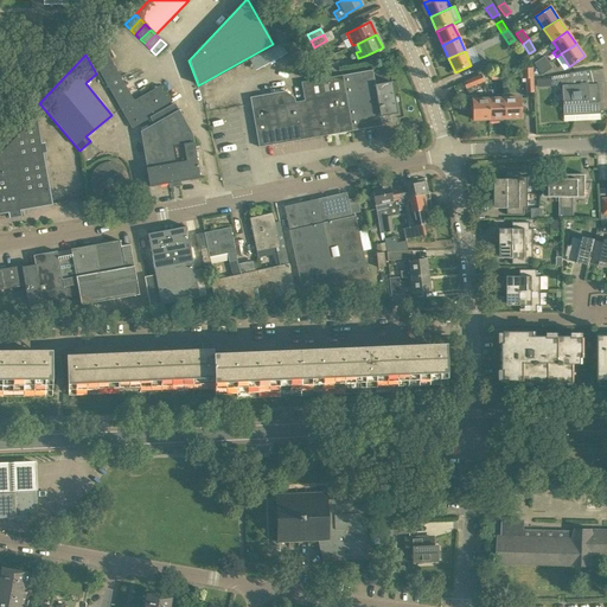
[(108,55),(95,63),(132,128),(151,117),(154,115),(171,106),(160,85),(134,101),(108,55)]
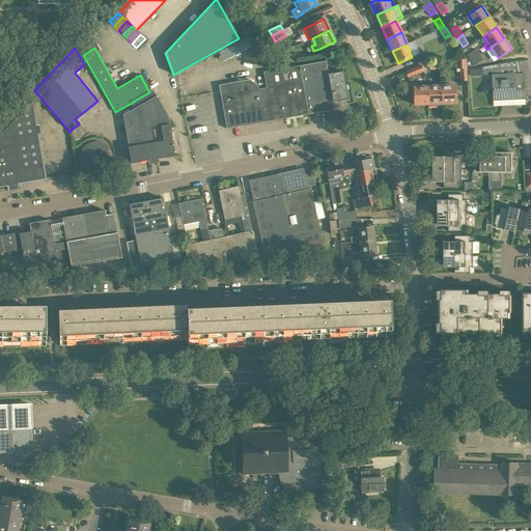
[(468,55),(471,60),(479,54),(476,49),(468,55)]
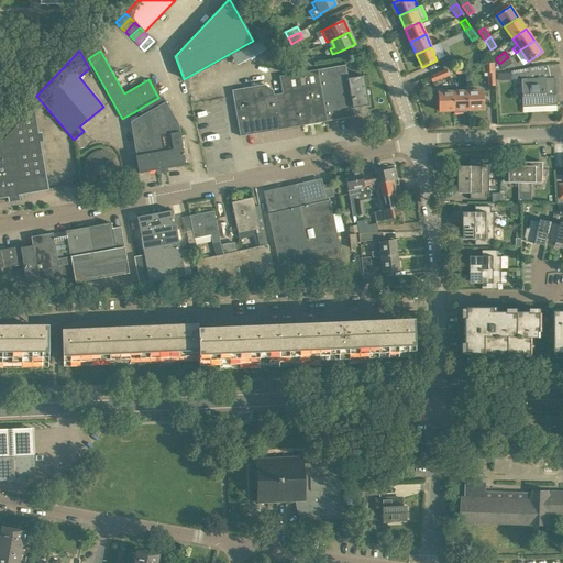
[(299,61),(302,66),(315,64),(313,57),(299,61)]
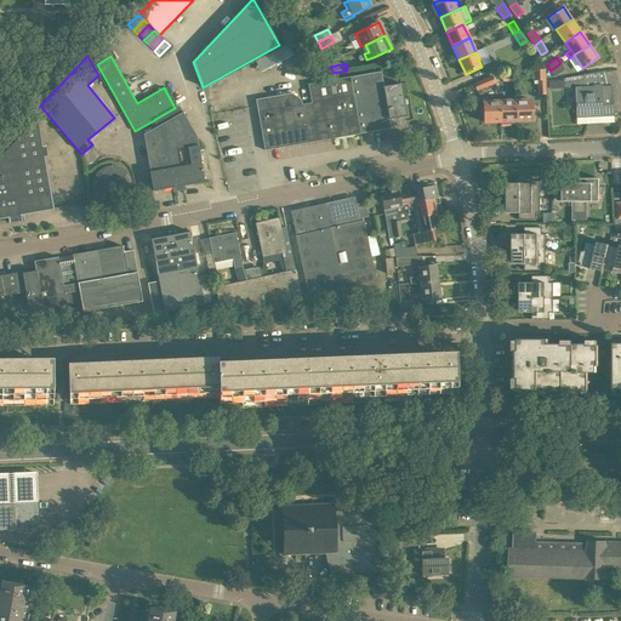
[(560,63),(551,70),(554,77),(565,69),(560,63)]
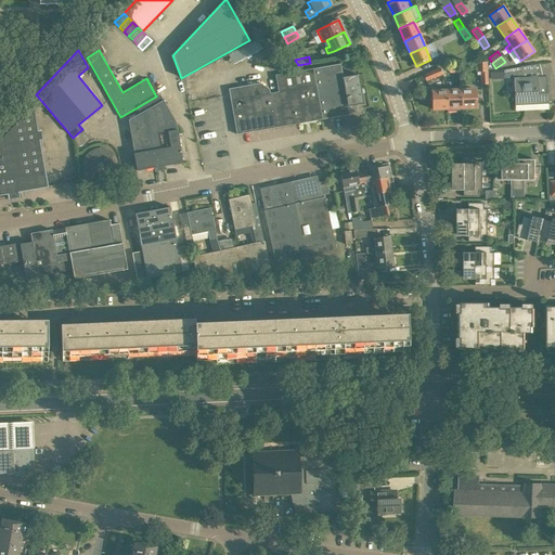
[(476,63),(477,75),(480,75),(481,85),(488,85),(487,62),(476,63)]
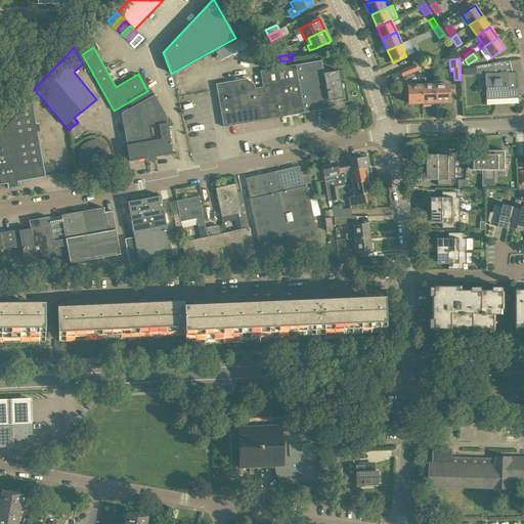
[(216,84),(223,127),(225,127),(330,108),(329,101),(344,98),(339,71),(323,73),(321,60),(260,72),(262,87),(255,89),(254,84),(246,79),(217,84),(216,84)]
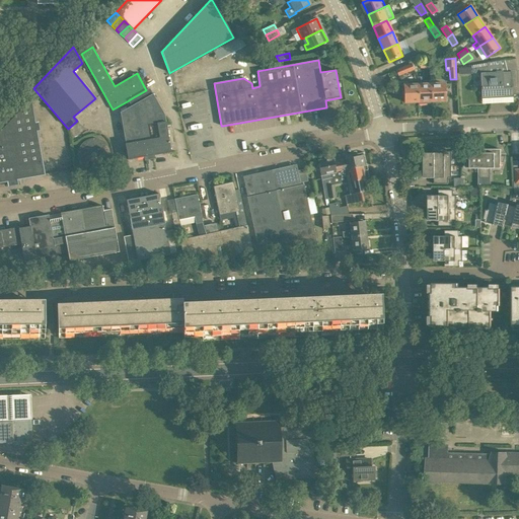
[(511,87),(510,71),(506,71),(496,71),(496,72),(488,72),(487,62),(470,66),(470,68),(463,68),(463,74),(470,74),(480,74),(482,98),(512,96),(512,87),(511,87)]
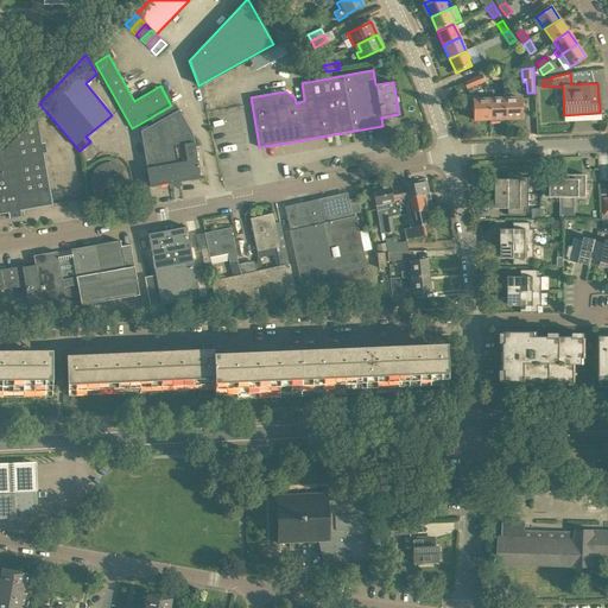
[(479,83),(476,77),(464,82),(467,89),(479,83)]
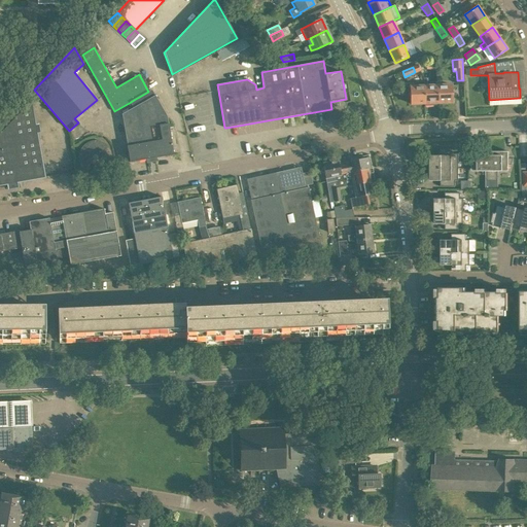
[(229,141),(226,128),(224,128),(217,84),(218,84),(217,76),(191,81),(199,119),(186,121),(190,147),(229,141)]
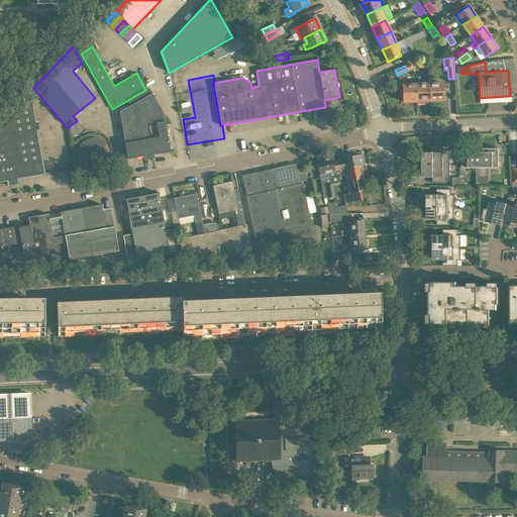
[(442,83),(429,84),(429,101),(443,100),(443,99),(444,98),(444,96),(443,95),(442,83)]
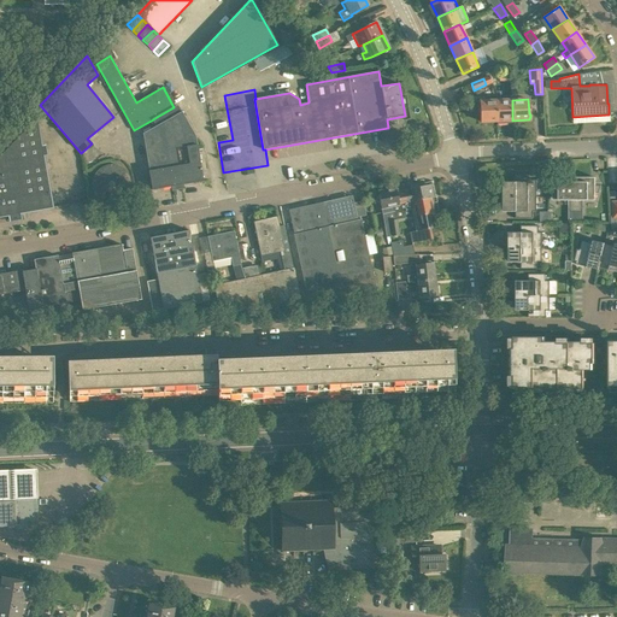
[(482,122),(498,121),(497,100),(481,101),(481,116),(480,117),(480,119),(482,121),(482,122)]
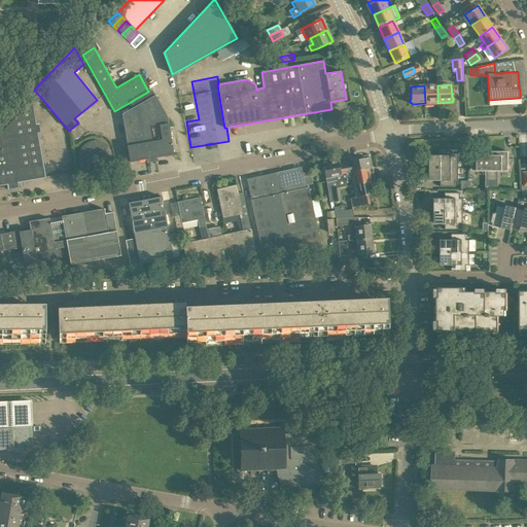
[(425,103),(425,105),(432,105),(432,103),(437,103),(437,85),(424,85),(425,103)]
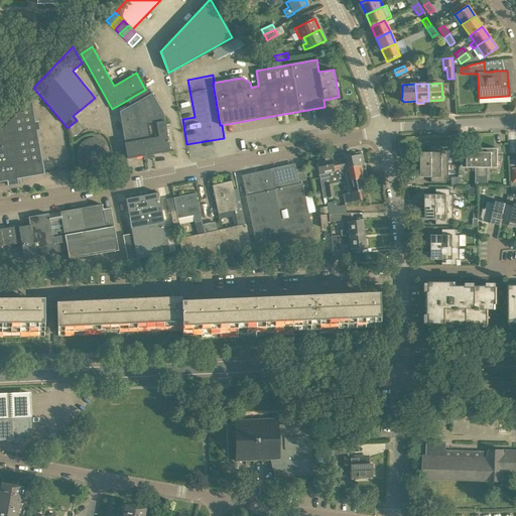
[(131,98),(128,100),(131,105),(134,103),(148,96),(145,90),(131,98)]
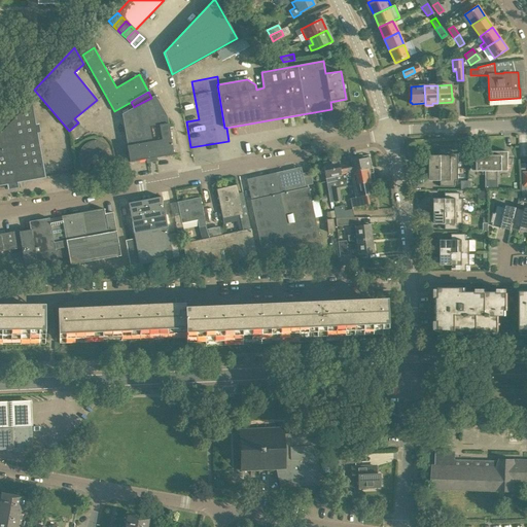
[(134,107),(121,114),(128,146),(127,146),(130,163),(173,154),(167,116),(155,96),(151,98),(137,105),(134,107)]
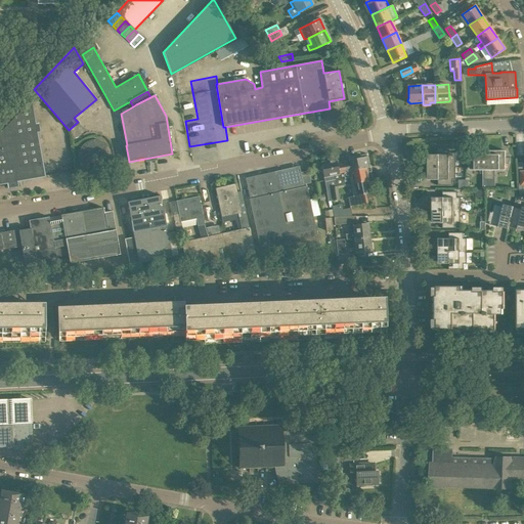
[(0,132),(0,183),(44,176),(31,100),(0,132)]
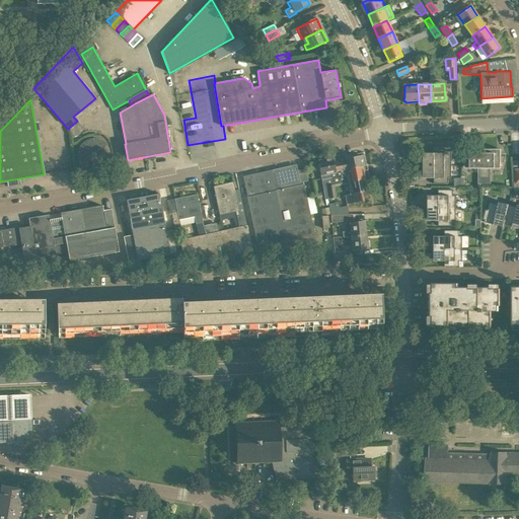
[(82,166),(83,167),(89,160),(90,161),(91,161),(92,162),(93,162),(94,162),(95,161),(96,161),(97,161),(97,160),(98,160),(99,159),(99,158),(108,162),(108,161),(109,159),(109,158),(109,157),(110,155),(110,154),(109,153),(109,151),(109,150),(108,148),(108,147),(107,146),(106,145),(105,144),(104,143),(103,142),(102,141),(101,140),(100,140),(98,139),(97,139),(96,139),(93,139),(91,139),(90,139),(89,139),(87,140),(86,140),(85,141),(84,142),(83,143),(82,144),(81,145),(80,146),(79,147),(79,148),(78,150),(78,151),(77,152),(77,154),(77,155),(77,157),(78,158),(78,159),(78,161),(79,162),(80,163),(81,164),(81,165),(82,166)]
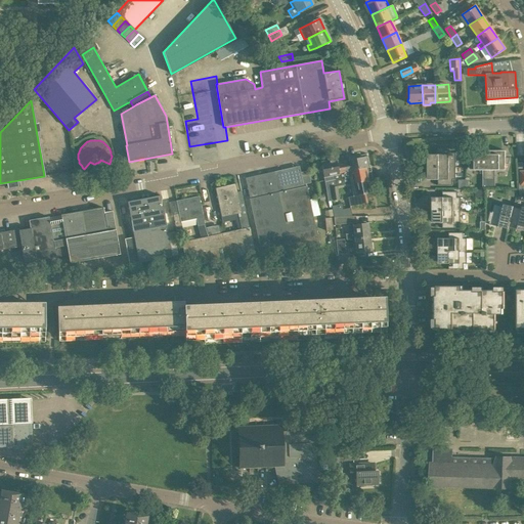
[(438,155),(428,155),(428,167),(455,167),(455,153),(438,147),(438,155)]
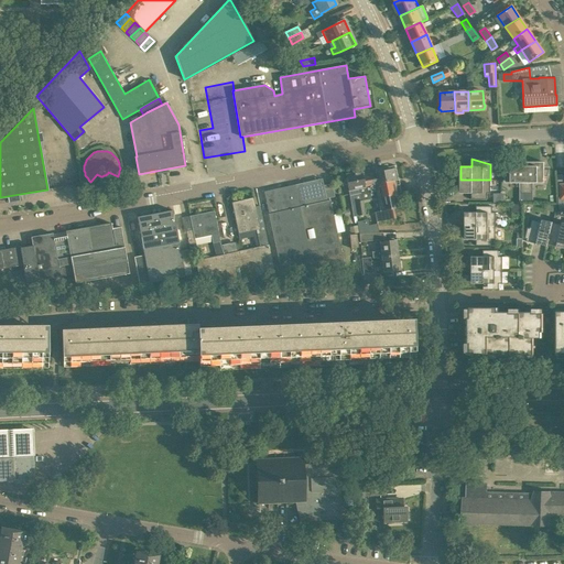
[(527,166),(527,201),(532,201),(532,183),(544,183),(544,176),(546,176),(549,170),(544,170),(544,162),(525,162),(525,166),(527,166)]
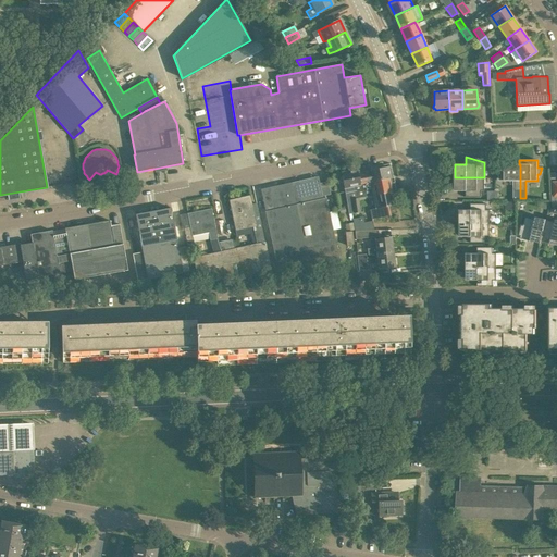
[(520,164),(519,164),(498,164),(498,181),(515,181),(515,198),(520,198),(520,164)]
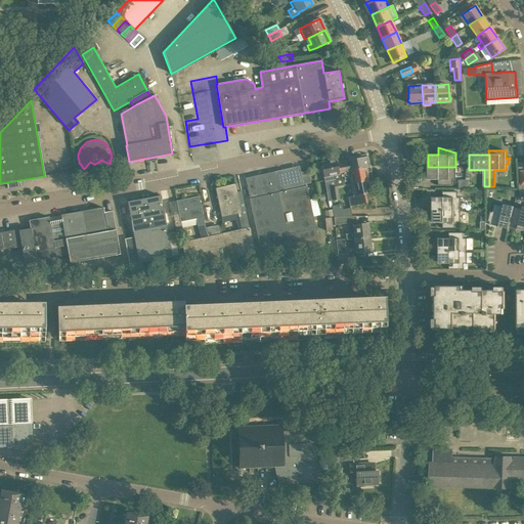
[(337,160),(321,163),(324,179),(329,202),(333,201),(331,193),(338,192),(337,186),(352,183),(369,180),(367,172),(366,173),(366,171),(365,168),(367,168),(364,157),(363,158),(362,156),(348,159),(348,161),(346,161),(346,162),(338,164),(337,160)]
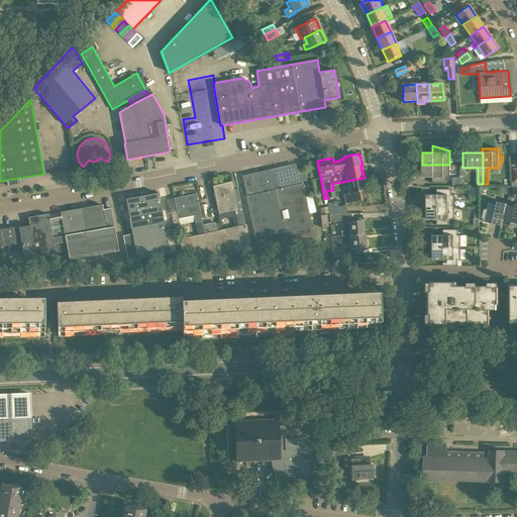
[(432,183),(446,183),(446,177),(449,177),(449,165),(422,165),(422,178),(432,178),(432,183)]
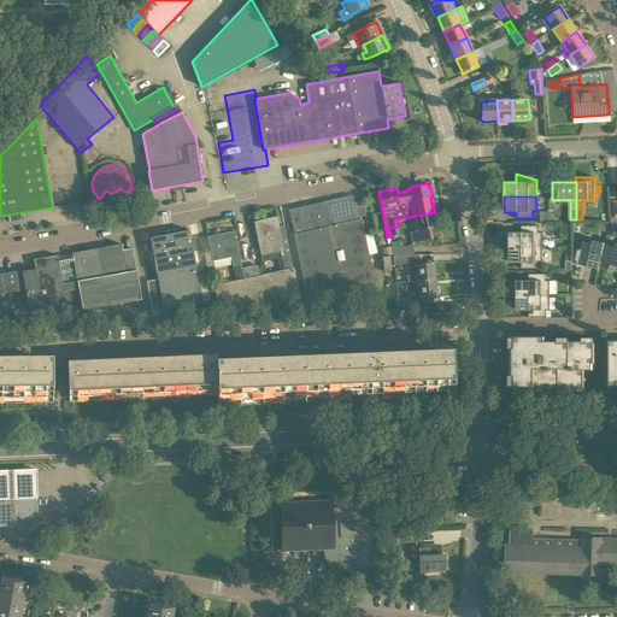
[(333,225),(327,227),(342,299),(376,291),(360,219),(357,221),(351,222),(346,198),(328,201),(333,225)]
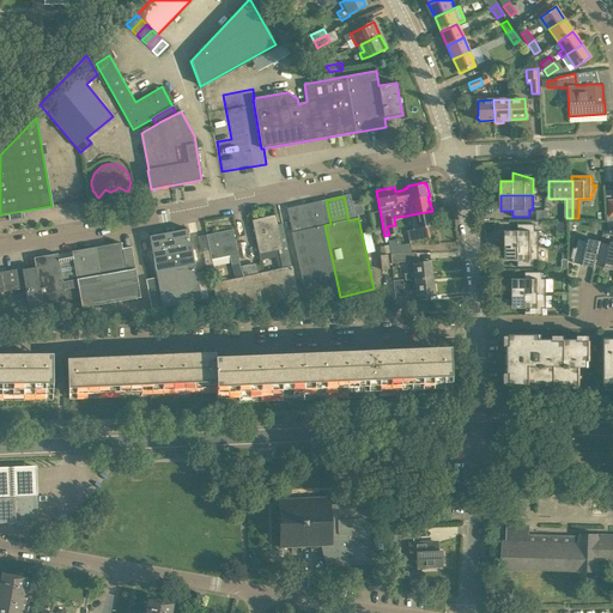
[(363,214),(360,200),(352,202),(354,216),(363,214)]
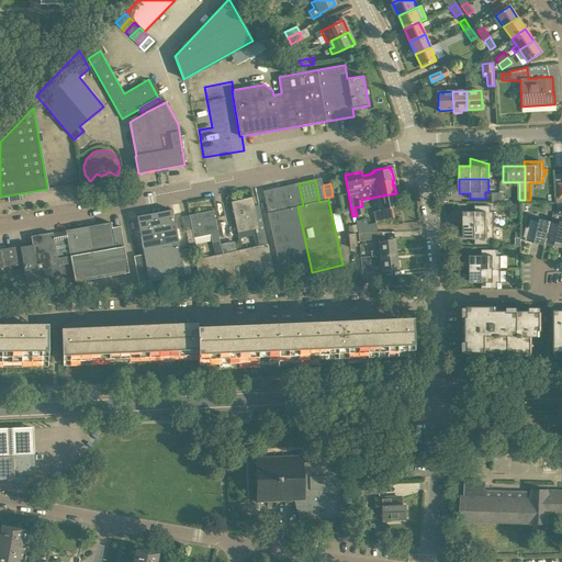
[(291,208),(287,187),(263,191),(268,214),(267,214),(282,279),(312,272),(298,206),(291,208)]
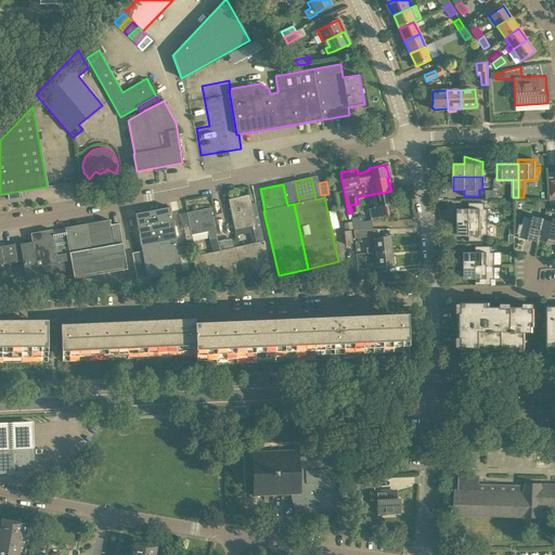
[(388,206),(392,205),(391,199),(392,199),(391,191),(373,194),(375,208),(369,209),(371,219),(389,215),(388,206)]
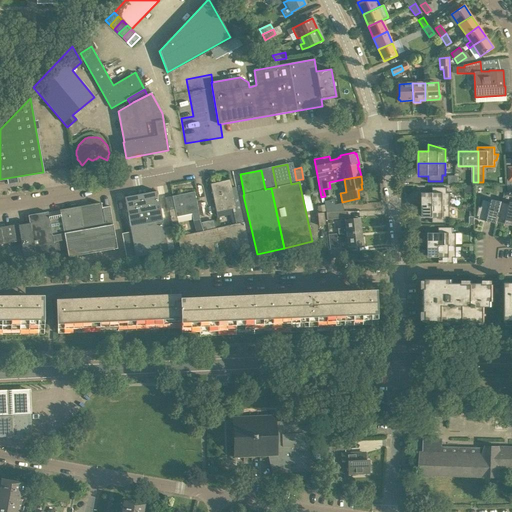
[(243,223),(236,187),(232,188),(230,180),(210,184),(216,212),(233,209),(234,214),(236,224),(243,223)]
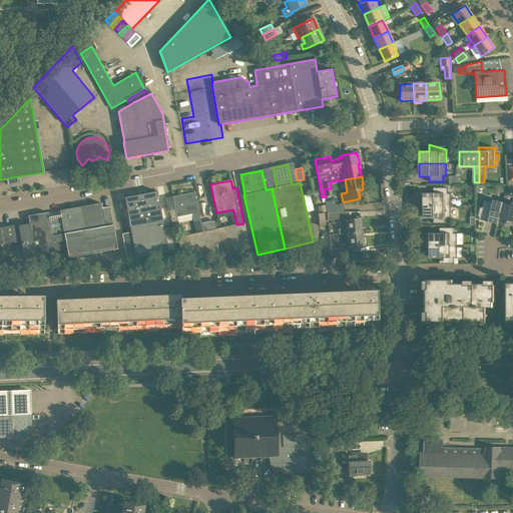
[(423,193),(423,205),(451,205),(451,193),(448,193),(448,187),(433,187),(433,193),(423,193)]
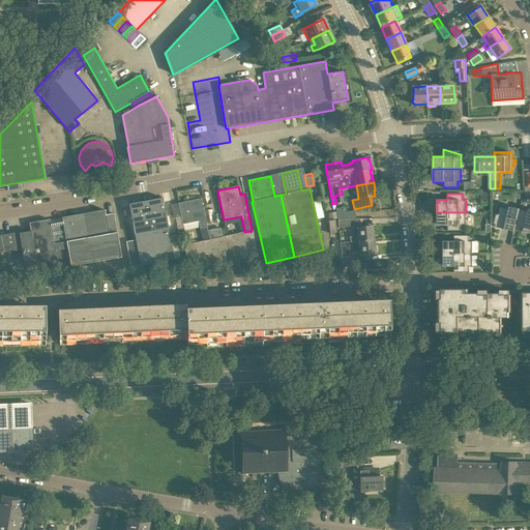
[(128,204),(136,240),(126,242),(130,267),(140,266),(174,260),(163,198),(128,204)]
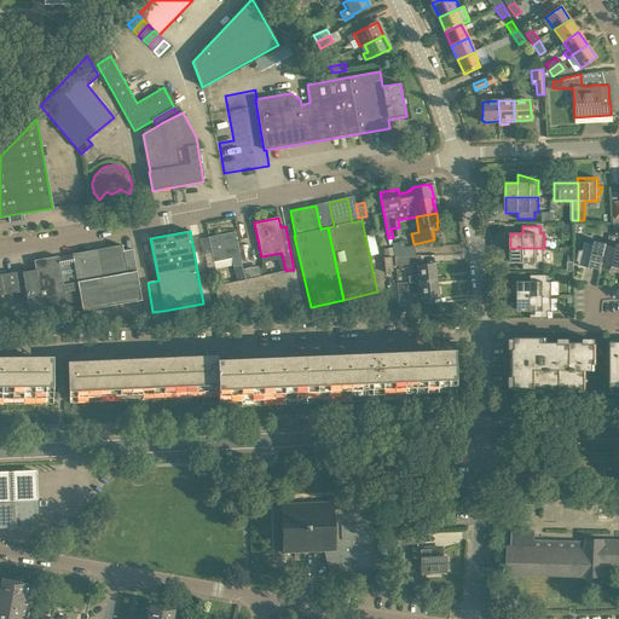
[(235,232),(208,237),(210,253),(203,254),(207,268),(208,275),(215,273),(214,267),(213,262),(231,259),(236,282),(244,279),(242,268),(239,258),(235,232)]
